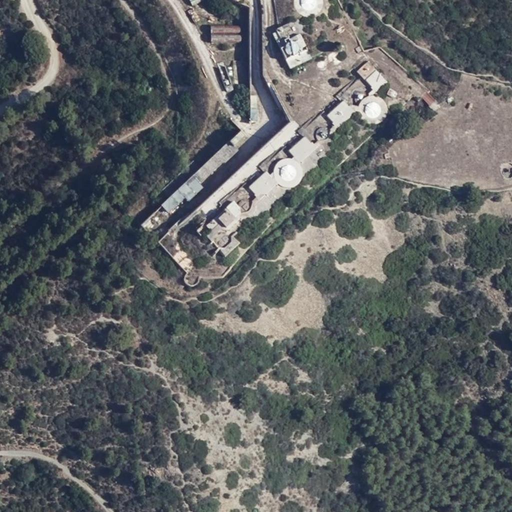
[(290,71),(313,60),(300,34),(305,32),(300,21),(273,33),(290,71)]
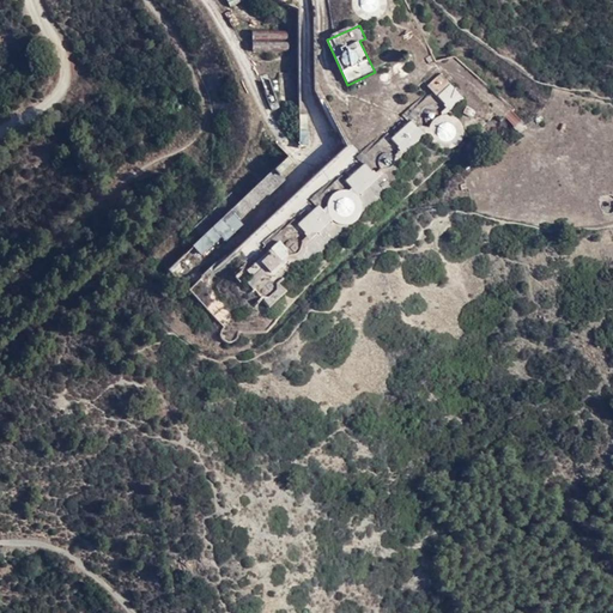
[(253,31),(254,53),(291,50),(290,29),(253,31)]
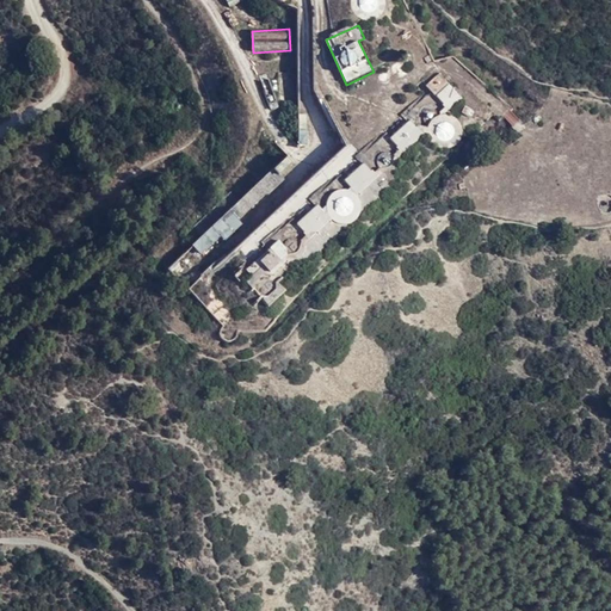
[(448,112),(463,100),(440,73),(425,85),(448,112)]
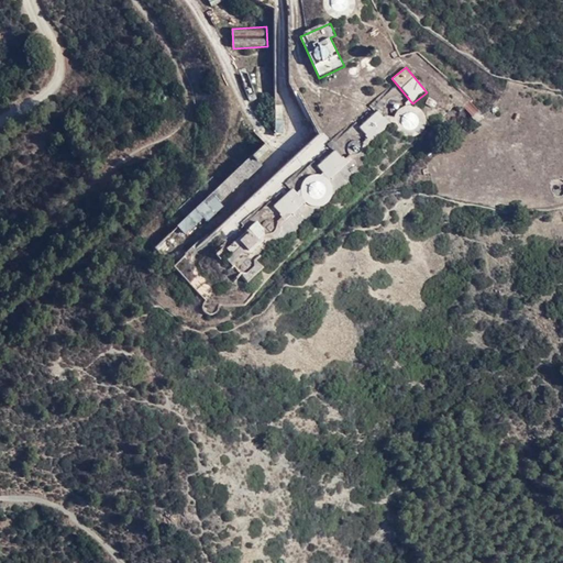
[(463,110),(475,117),(479,108),(467,101),(463,110)]
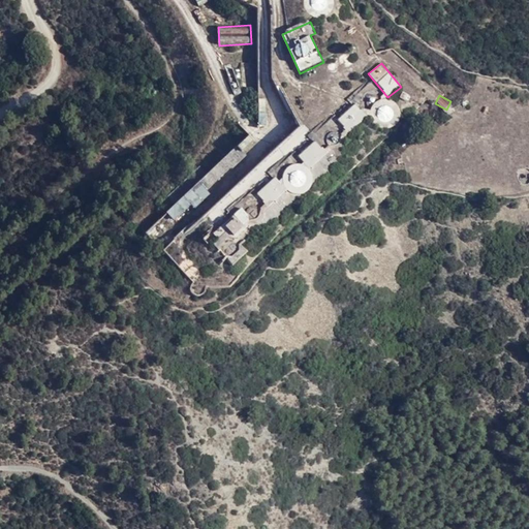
[(355,103),(337,122),(349,134),(368,117),(355,103)]
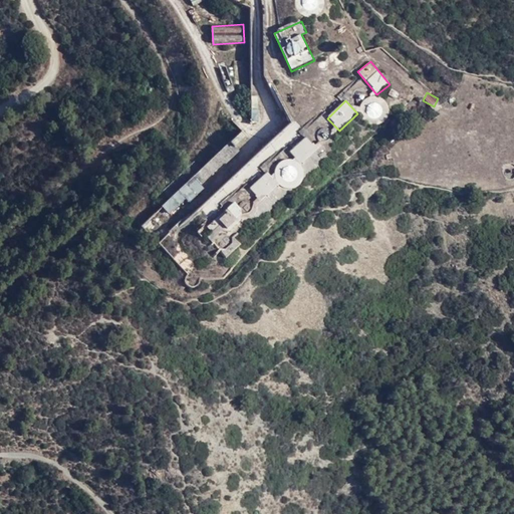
[(367,104),(367,119),(383,120),(383,105),(367,104)]
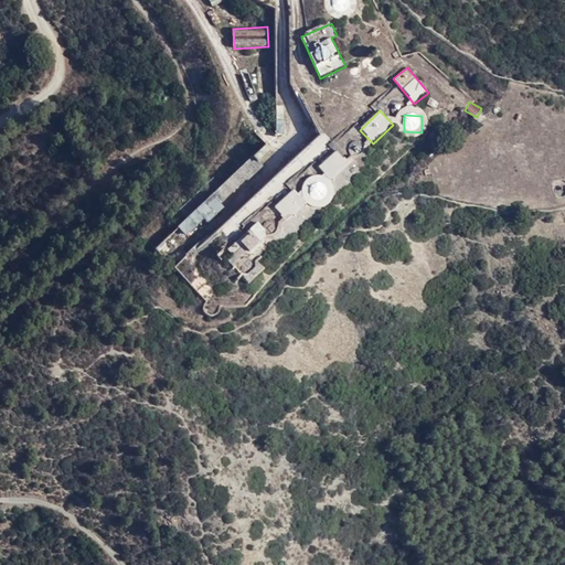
[(227,206),(223,202),(265,167),(260,162),(272,153),(267,149),(176,224),(185,236),(208,219),(210,222),(227,206)]
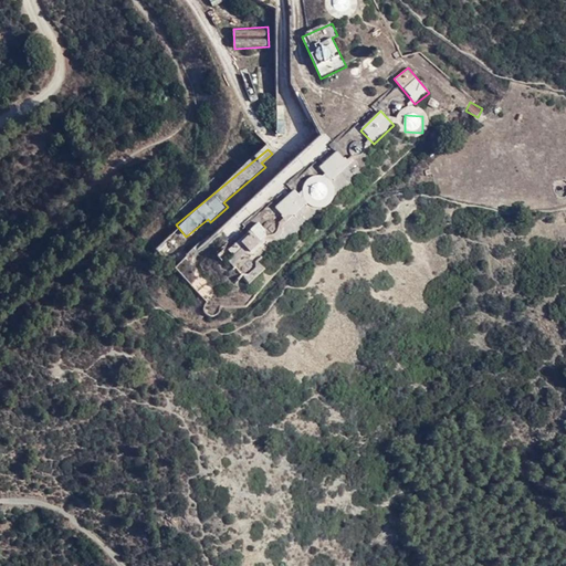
[(286,222),(313,199),(321,208),(337,194),(328,184),(350,165),(338,152),(318,169),(323,174),(299,196),(294,191),(274,209),(286,222)]
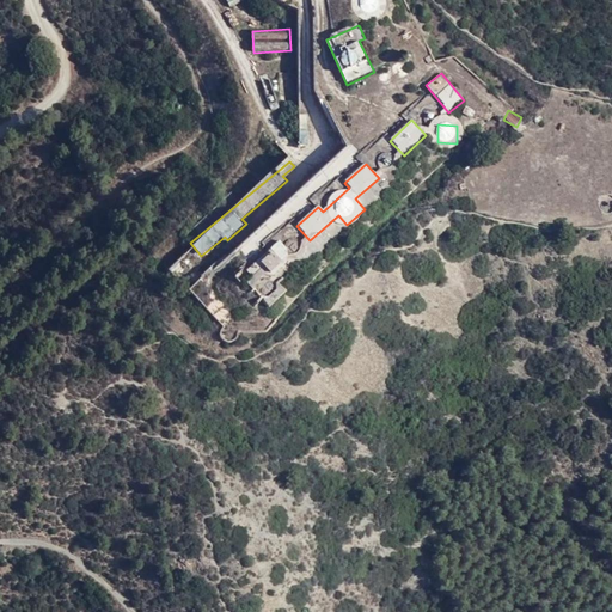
[(243,252),(251,259),(306,202),(298,195),(243,252)]
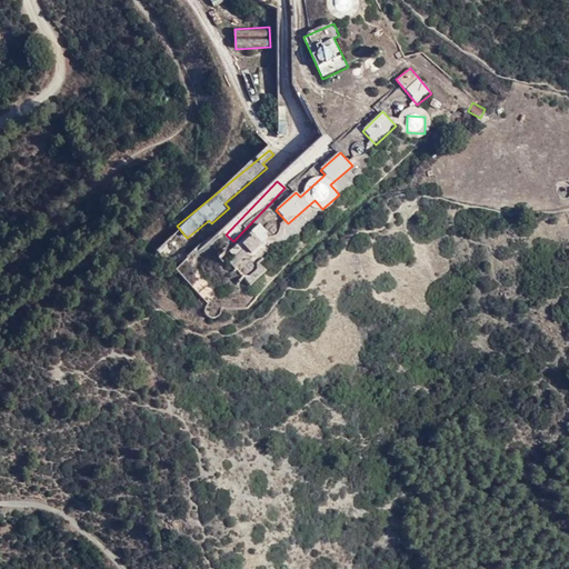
[(559,193),(568,197),(568,196),(568,185),(562,182),(559,193)]
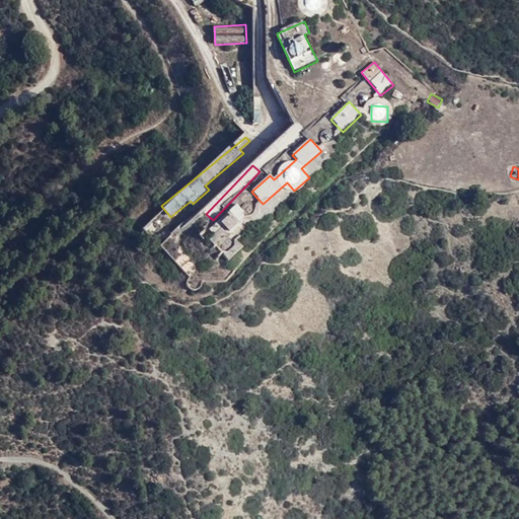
[(230,261),(242,250),(229,236),(248,219),(236,206),(206,233),(230,261)]
